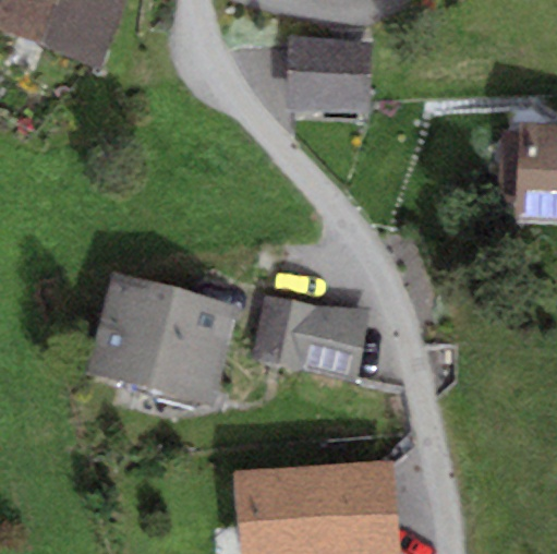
[(0,0),(0,27),(93,68),(126,0),(0,0)]
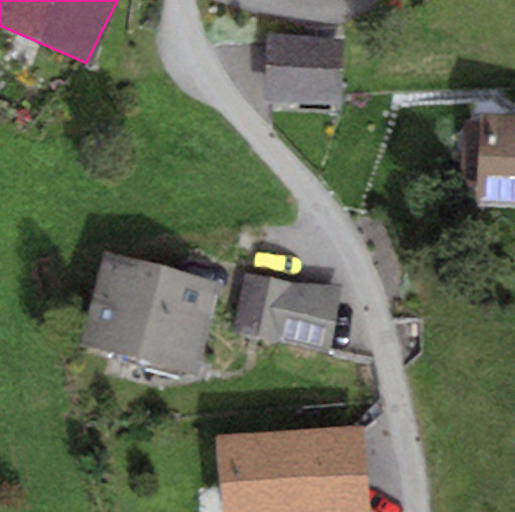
[(345,37),(267,31),(262,94),(340,100),(345,37)]
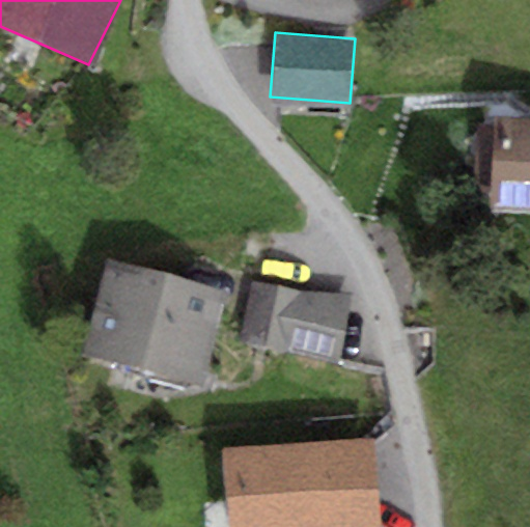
[(529,118),(493,117),(490,207),(529,209),(529,118)]
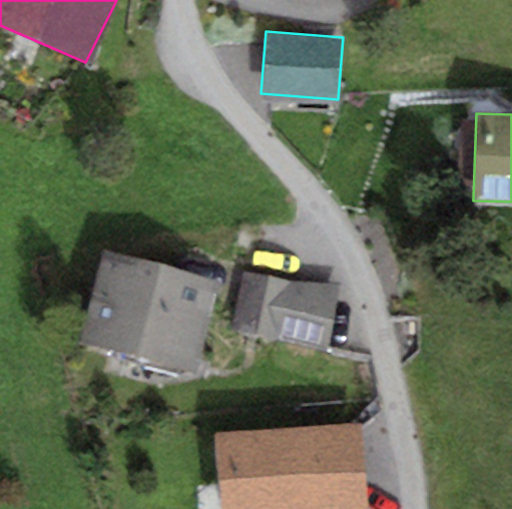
[(197,372),(219,278),(102,250),(80,345),(197,372)]
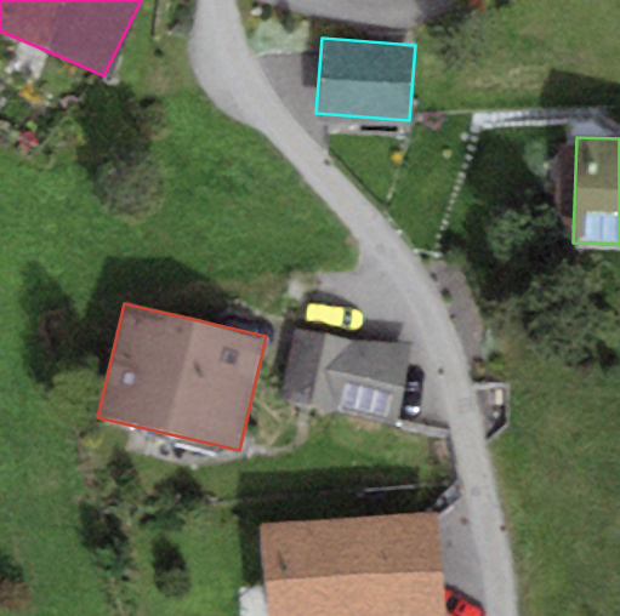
[(410,342),(295,330),(280,401),(399,422),(410,342)]
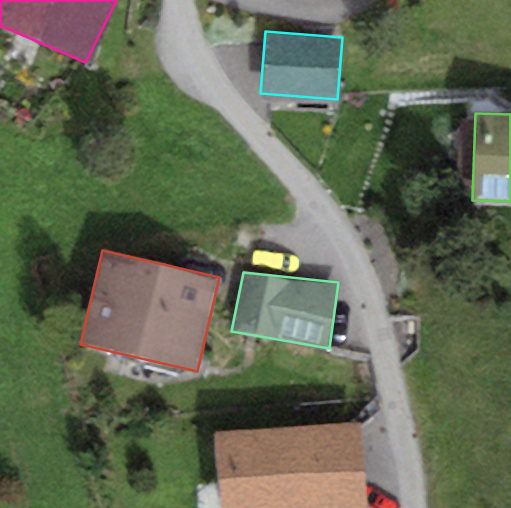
[(363,507),(359,423),(214,430),(217,507),(363,507)]
